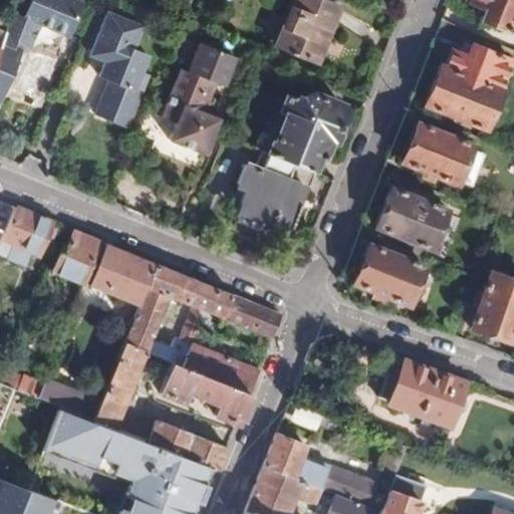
[(0,101),(2,101),(19,59),(18,52),(29,47),(40,23),(68,33),(81,1),(79,0),(21,0),(12,25),(6,40),(0,53),(0,101)]
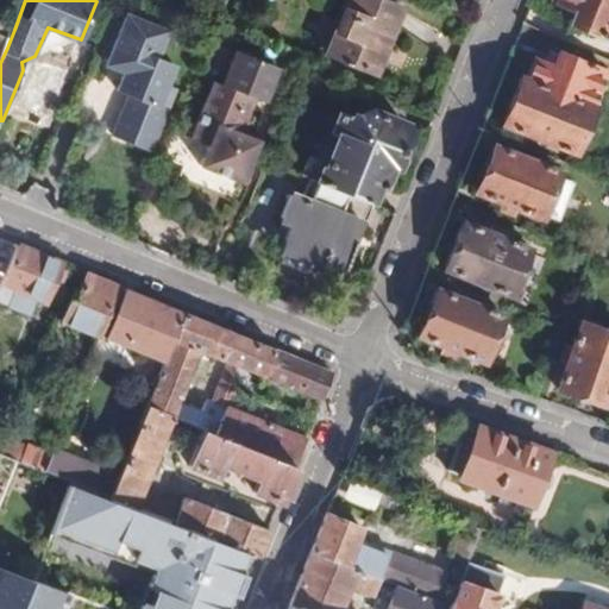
[(402,13),(371,0),(351,0),(327,60),(376,80),(402,13)]
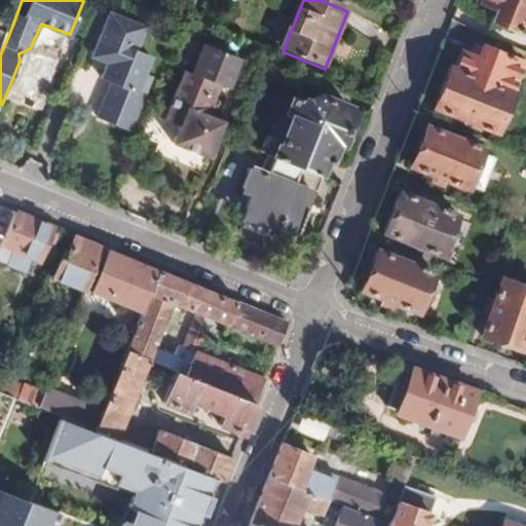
[(525,0),(482,0),(480,5),(499,14),(495,25),(525,36),(525,0)]
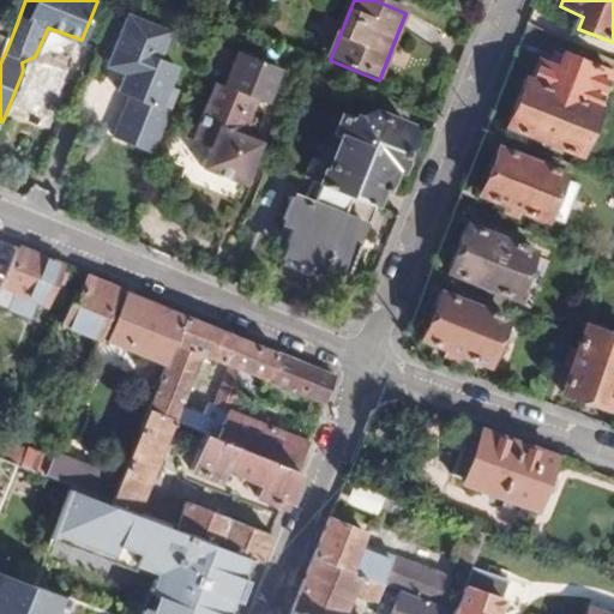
[(163,36),(121,19),(101,70),(116,77),(110,95),(121,100),(104,140),(143,156),(169,94),(161,91),(168,71),(151,65),(163,36)]
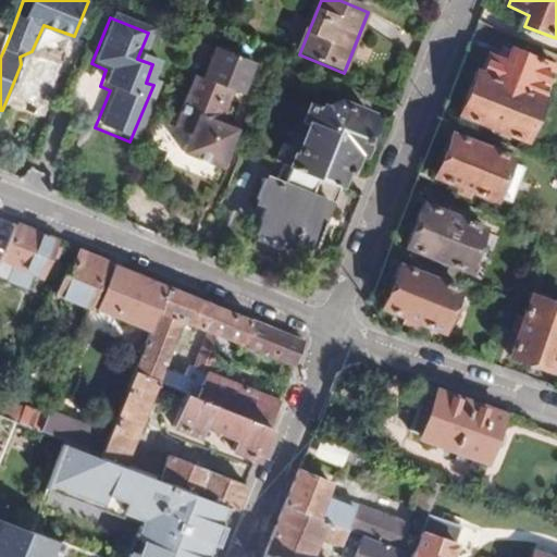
[(13,27),(1,23),(0,25),(0,40),(7,44),(13,27)]
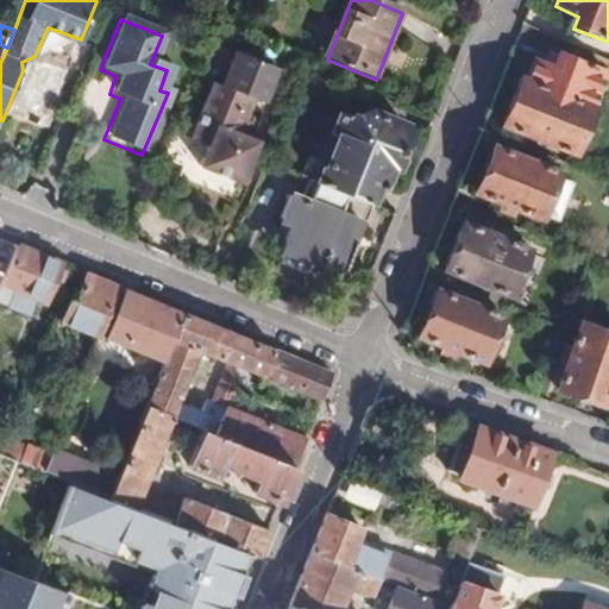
[(606,76),(562,58),(557,70),(535,62),(527,82),(521,80),(503,126),(573,155),(606,76)]
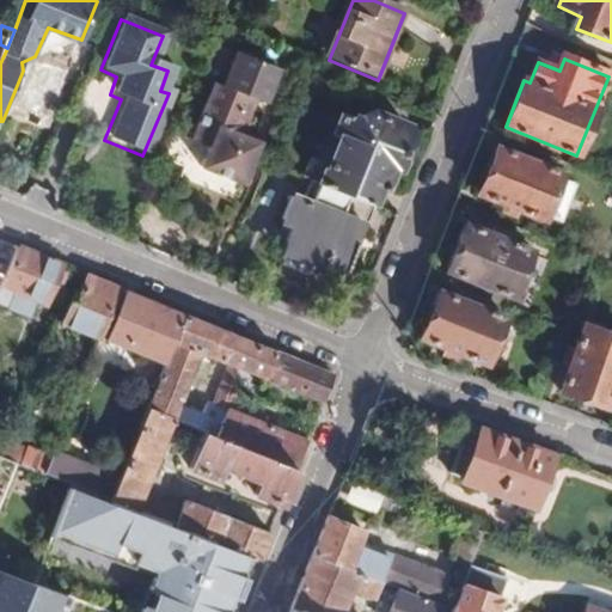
[(254,101),(216,86),(207,110),(193,146),(207,151),(200,171),(240,187),(257,146),(238,138),(254,101)]
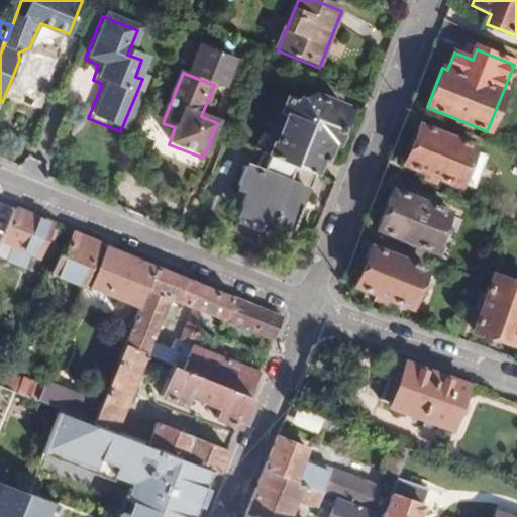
[(318,177),(320,178),(331,150),(334,151),(348,117),(347,111),(315,97),(309,99),(307,105),(300,102),(299,104),(289,99),(282,115),(287,118),(271,158),(280,161),(318,177)]
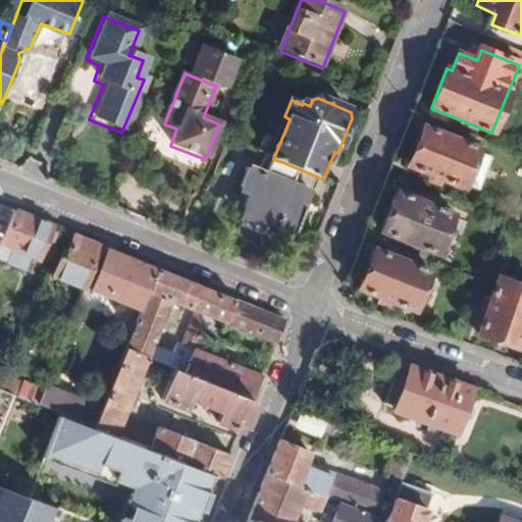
[(478,150),(423,127),(407,167),(462,190),(478,150)]
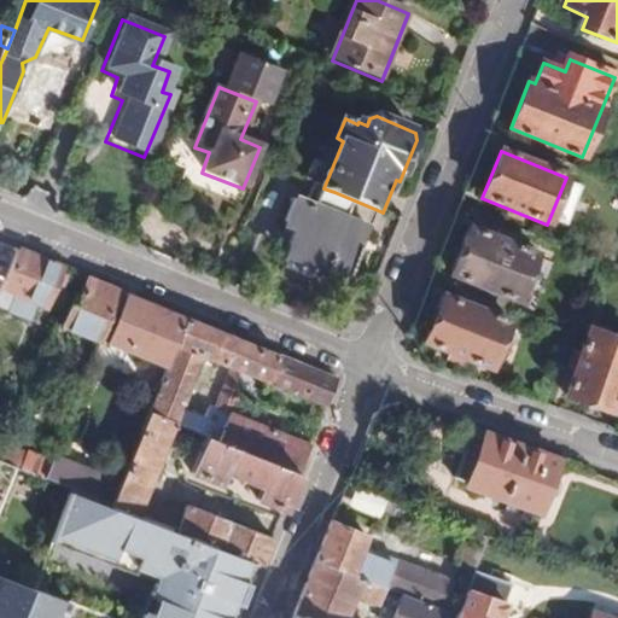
[(324,188),(315,185),(307,205),(296,202),(289,219),(299,225),(289,252),(351,279),(363,251),(361,250),(367,235),(371,237),(380,211),(334,192),(324,188)]
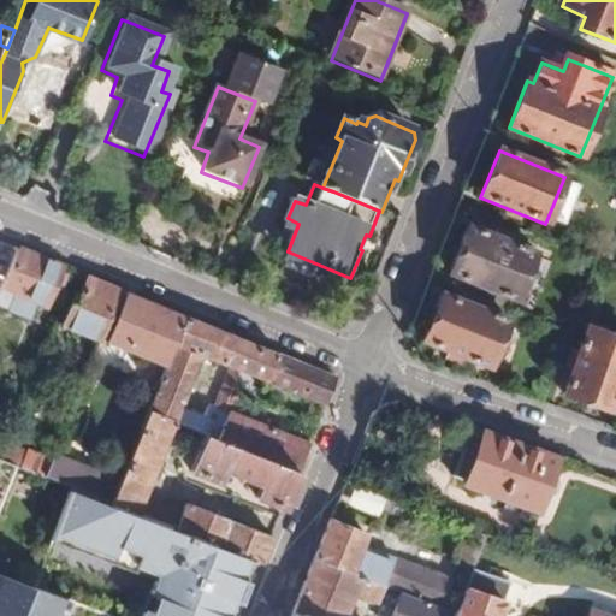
[(534,253),(468,226),(450,273),(514,298),(534,253)]
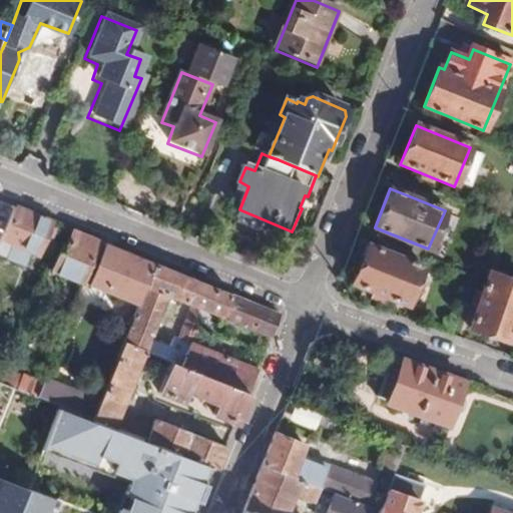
[(53,223),(17,208),(0,249),(0,254),(26,266),(32,252),(40,257),(45,239),(51,241),(55,231),(50,229),(53,223)]
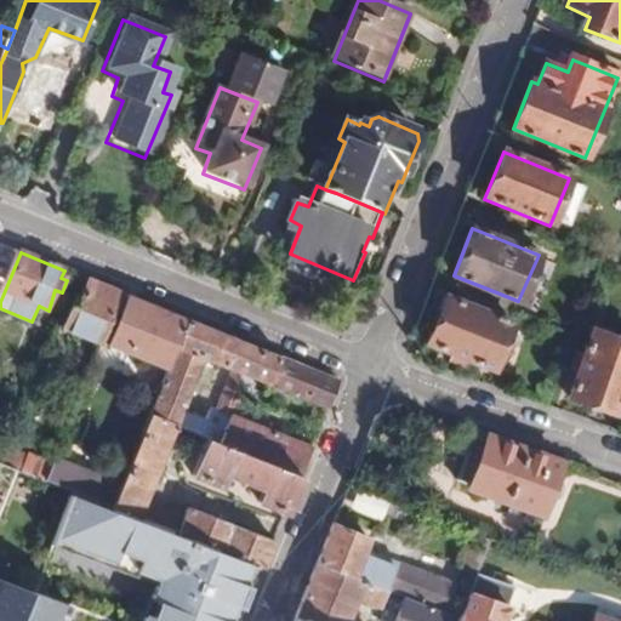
[(123,295),(90,281),(78,309),(73,307),(63,329),(102,345),(123,295)]
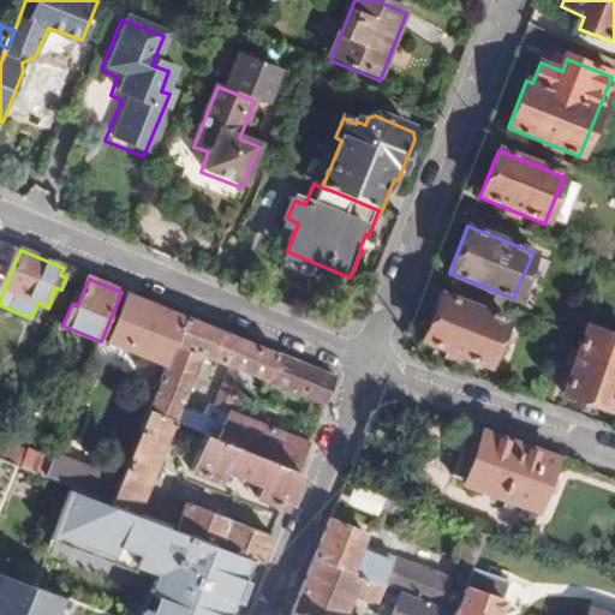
[(187,318),(130,296),(108,344),(167,369),(187,318)]
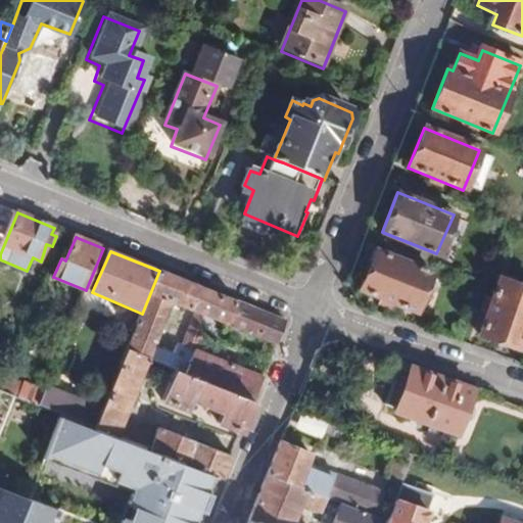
[(428,276),(374,254),(359,293),(412,315),(428,276)]
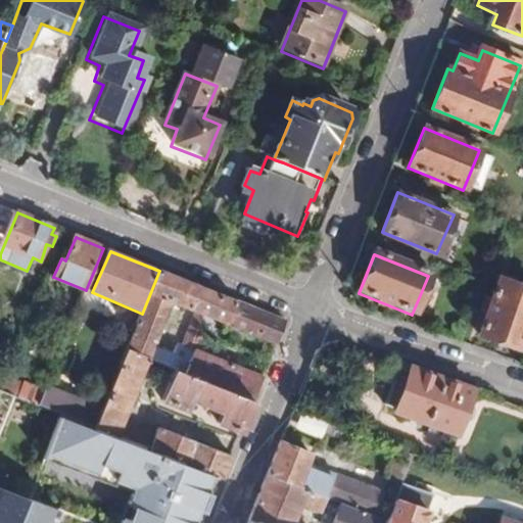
[(159,271),(142,314),(126,350),(148,359),(167,367),(175,370),(253,402),(264,378),(194,350),(193,352),(178,346),(173,357),(153,347),(172,304),(194,313),(182,343),(198,349),(210,320),(277,346),(285,323),(159,271)]
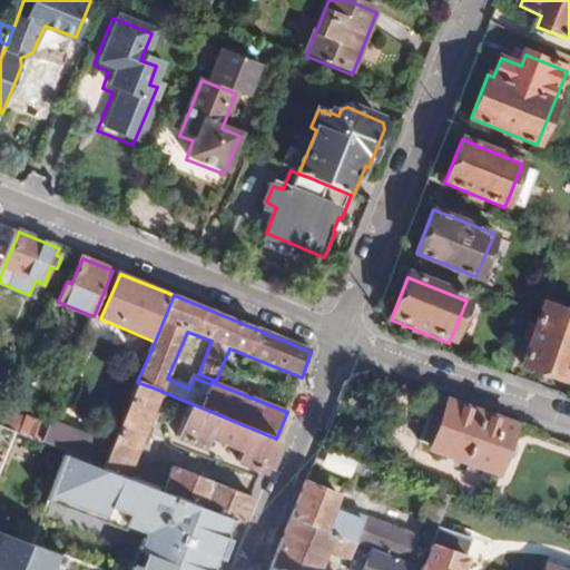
[(569,369),(569,313),(543,304),(522,365),(566,382),(569,369)]
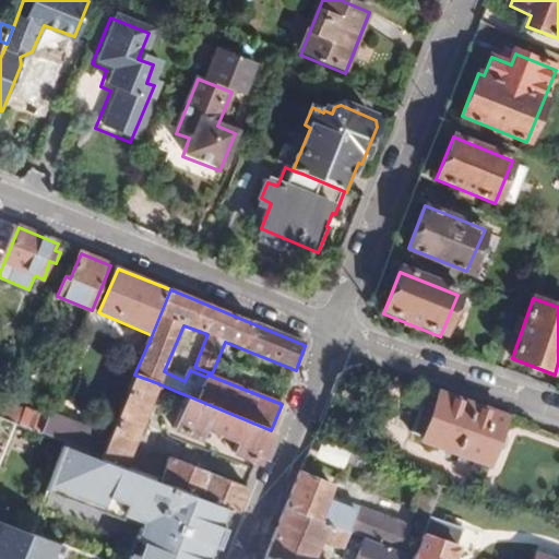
[(88,318),(83,331),(95,336),(100,322),(88,318)]
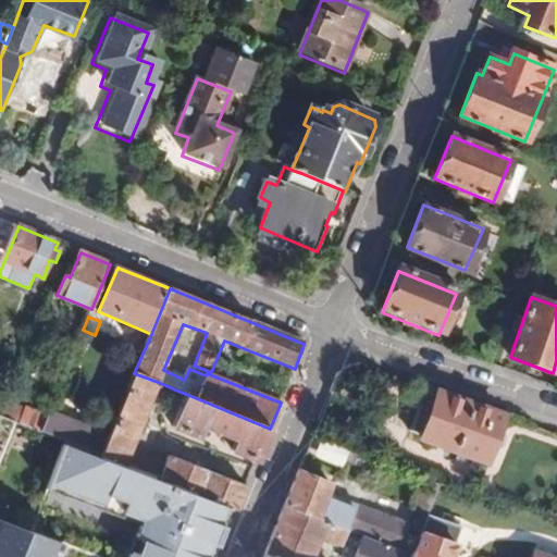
[(134,373),(109,433),(100,454),(226,503),(238,508),(247,487),(171,455),(165,458),(162,466),(135,455),(134,458),(126,455),(158,382),(134,373)]
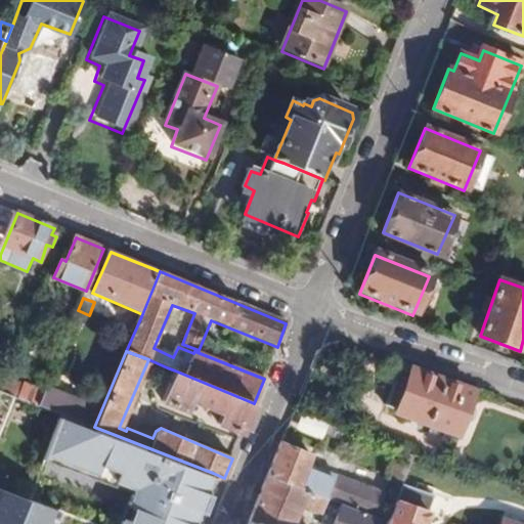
[(475,394),(402,367),(387,408),(398,412),(397,418),(459,438),(475,394)]
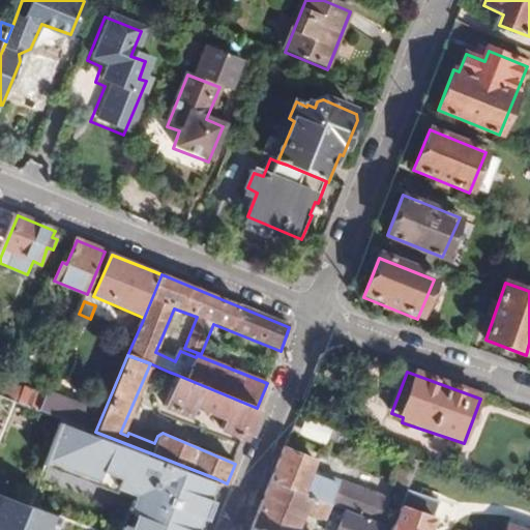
[(257,408),(177,375),(164,406),(185,415),(189,405),(226,420),(222,431),(244,440),(257,408)]
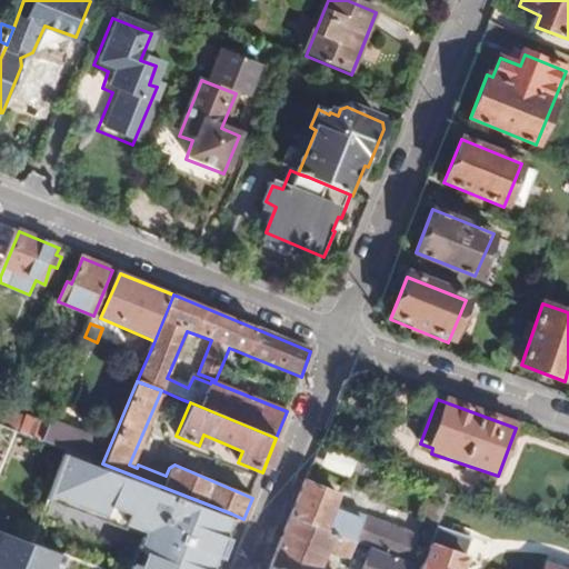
[(49,423),(5,405),(0,413),(0,421),(19,430),(42,439),(49,423)]
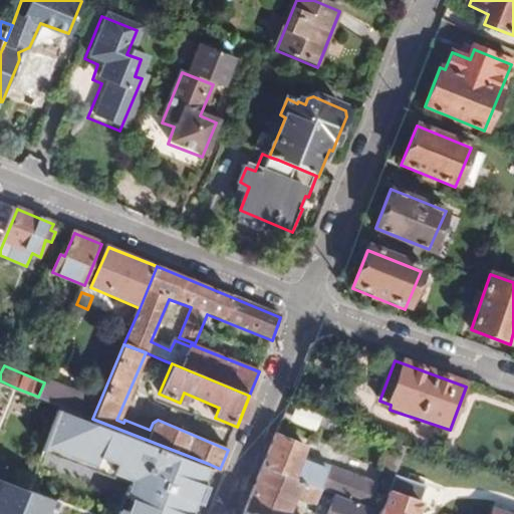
[(45,378),(44,382),(38,397),(53,404),(92,419),(100,400),(45,378)]
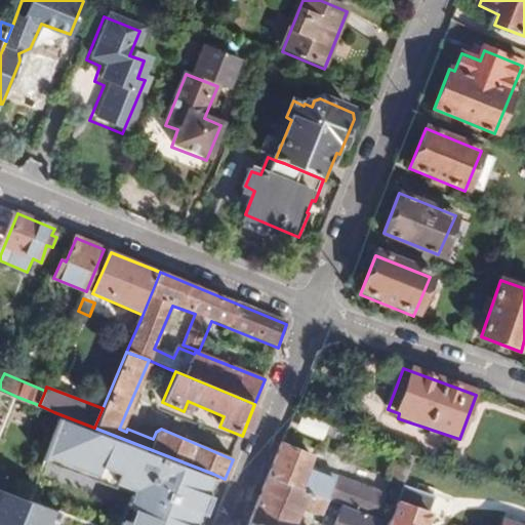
[(0,439),(17,397),(0,389),(0,439)]
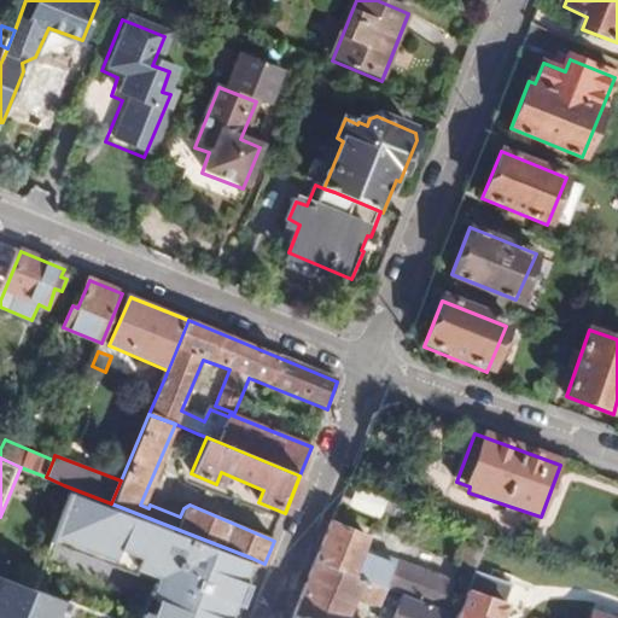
[(345,503),(377,517),(385,495),(353,483),(345,503)]
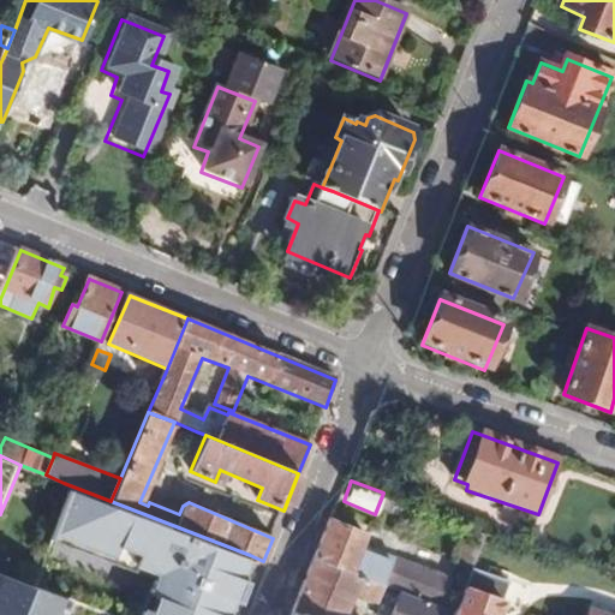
[(111,501),(64,483),(46,530),(150,571),(132,614),(226,614),(250,555),(111,501)]
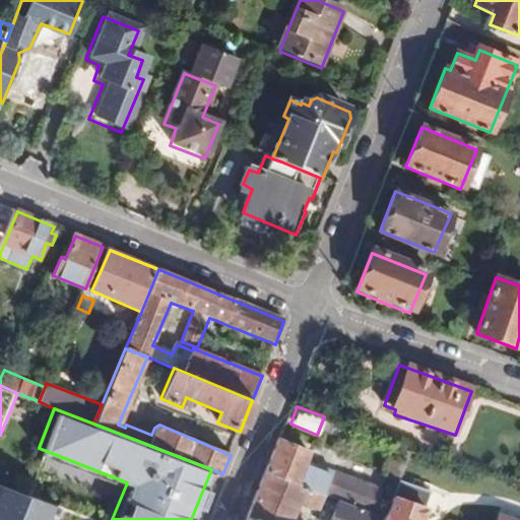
[(308,452),(279,441),(267,473),(322,495),(339,502),(373,515),(382,493),(305,463),(308,452)]
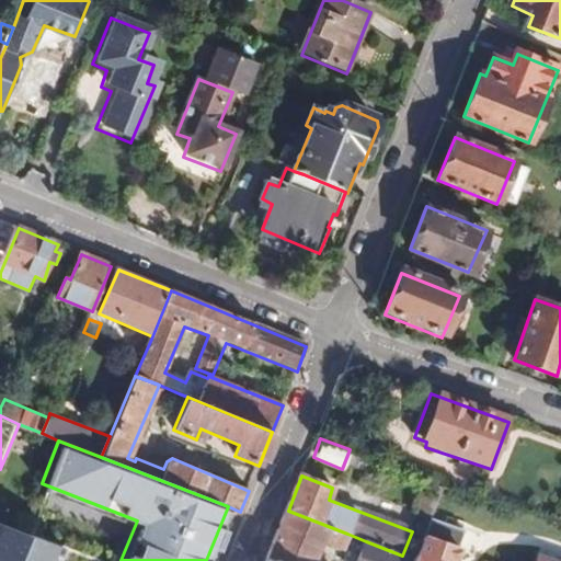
[(444,490),(427,483),(413,519),(430,525),(432,521),(444,490)]
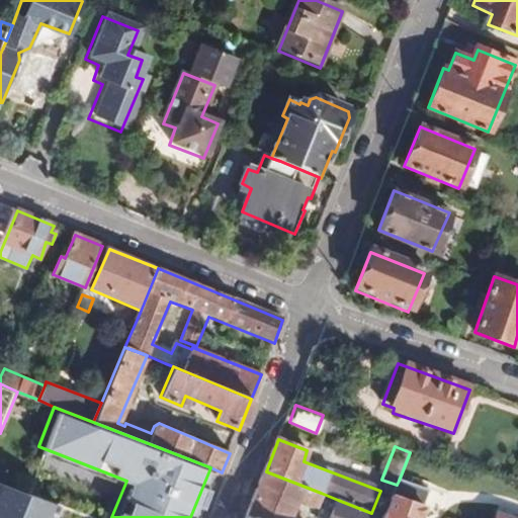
[(321,493),(266,471),(248,517),(249,517),(293,517),(300,502),(316,506),(321,493)]
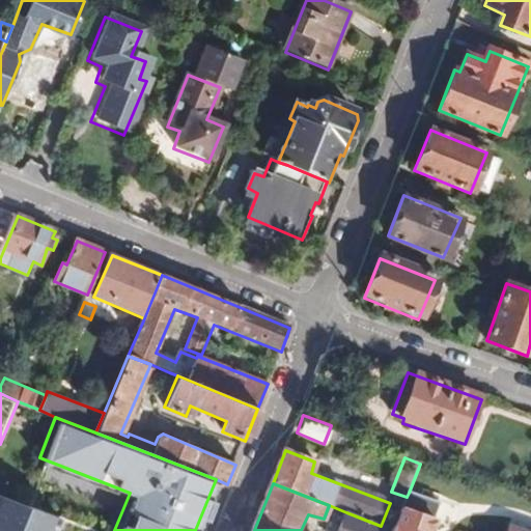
[(49,530),(56,516),(29,505),(0,493),(0,530),(49,530)]
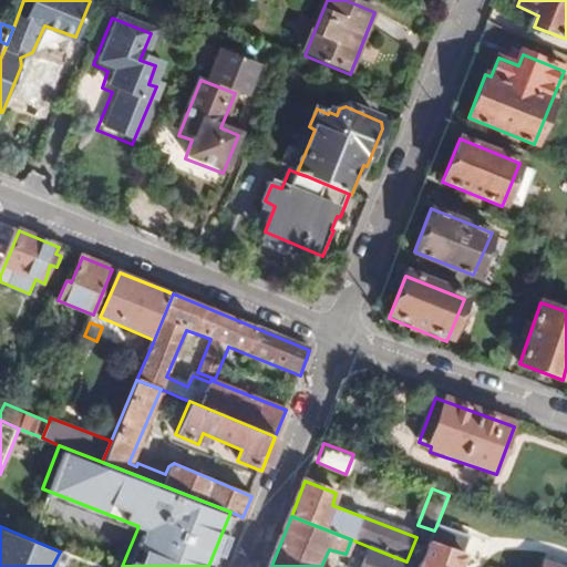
[(436,526),(434,531),(420,566),(419,566),(457,566),(468,538),(436,526)]
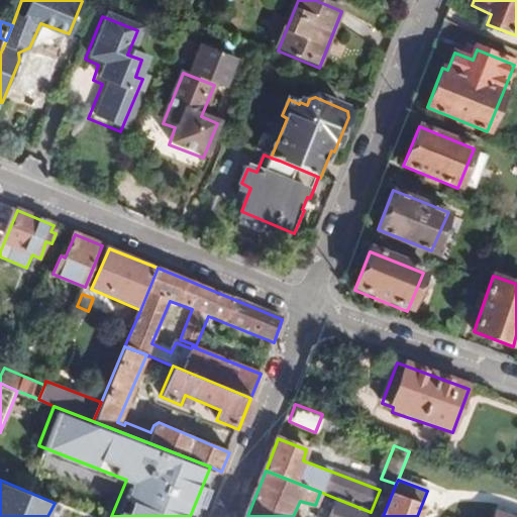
[(369,516),(371,512),(337,499),(329,516),(369,516)]
